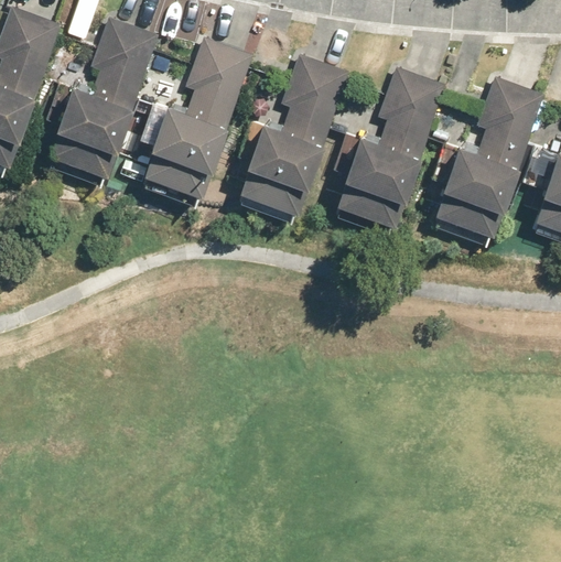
[(31,95),(58,24),(9,7),(0,31),(0,61),(0,164),(9,169),(31,95)]
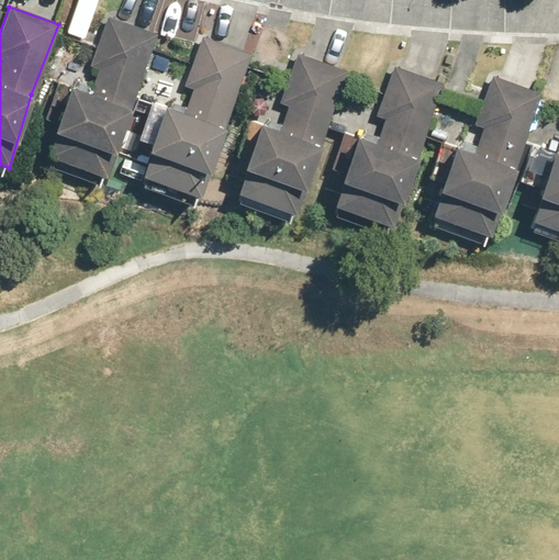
[(130,104),(155,34),(107,18),(89,67),(97,70),(90,94),(73,88),(71,91),(56,85),(43,120),(57,127),(55,134),(57,134),(48,156),(105,178),(113,154),(116,155),(133,111),(127,110),(130,104)]
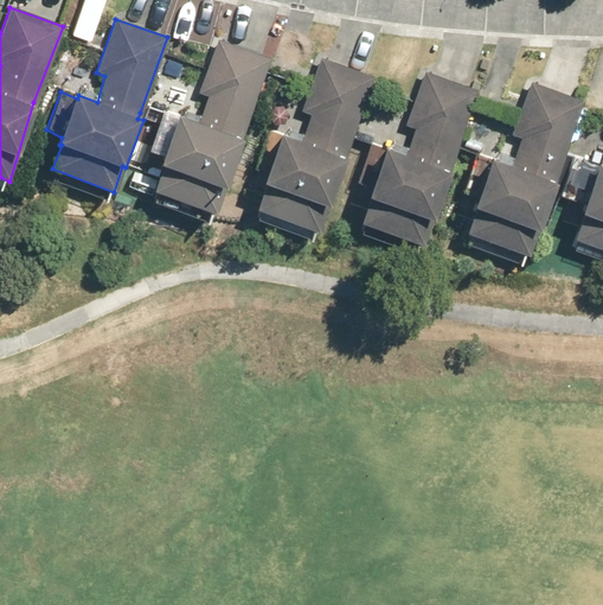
[(243,140),(271,59),(217,40),(199,93),(209,96),(199,123),(180,116),(179,119),(164,113),(151,151),(166,157),(162,165),(165,165),(155,192),(218,215),(226,189),(229,190),(245,141),(243,140)]
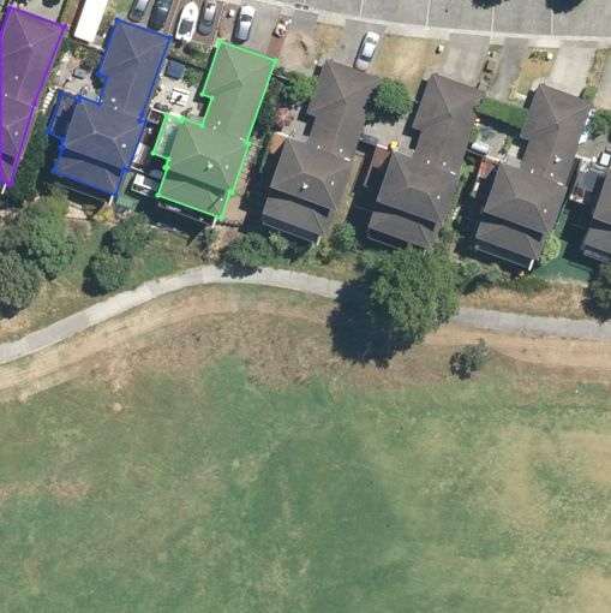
[(348,162),(376,79),(324,60),(306,113),(315,117),(305,142),(286,136),(286,138),(270,132),(258,168),(274,174),(270,185),(271,186),(262,213),(324,236),(333,209),(340,210),(354,164),(348,162)]
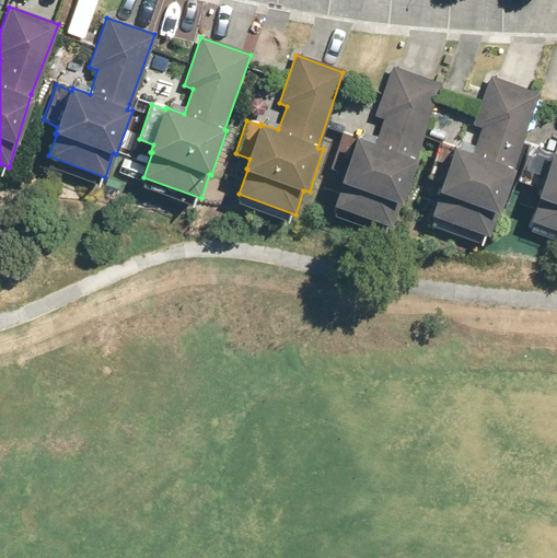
[(415,160),(441,83),(391,67),(374,115),(384,118),(375,143),(344,132),(329,171),(345,175),(334,207),(392,229),(401,202),(405,205),(419,161),(415,160)]
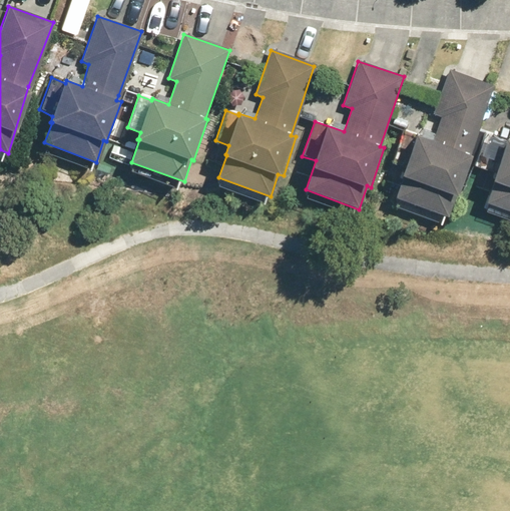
[(449,216),(494,85),(450,70),(434,114),(443,117),(434,141),(404,130),(392,163),(405,167),(404,170),(406,171),(397,197),(449,216)]
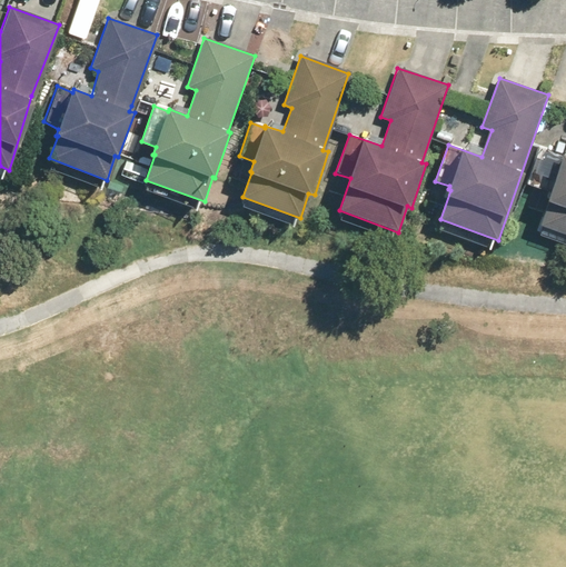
[(565,155),(565,158),(539,148),(526,185),(549,192),(540,226),(565,234),(565,155)]
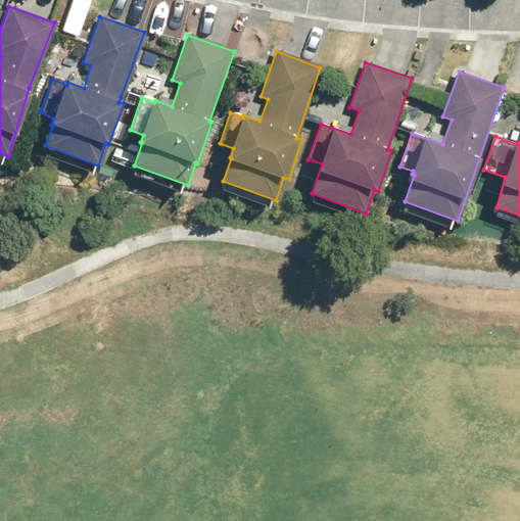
All buildings are outlined.
